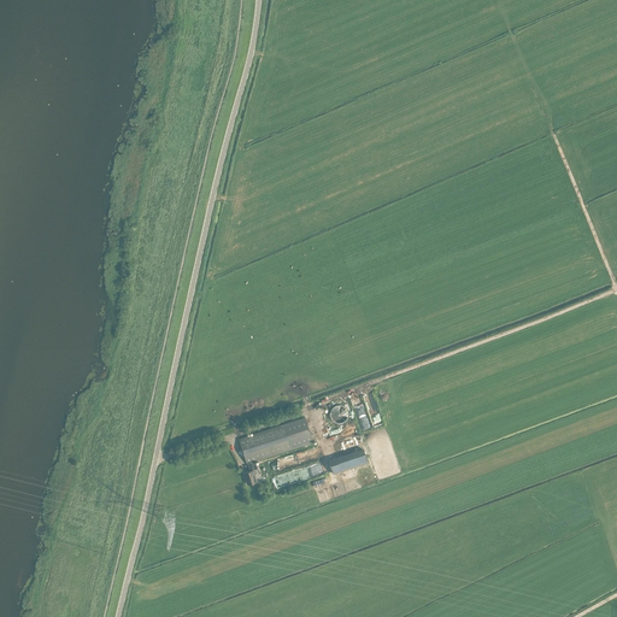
[(362,393),(372,428),(382,424),(371,389),(362,393)]
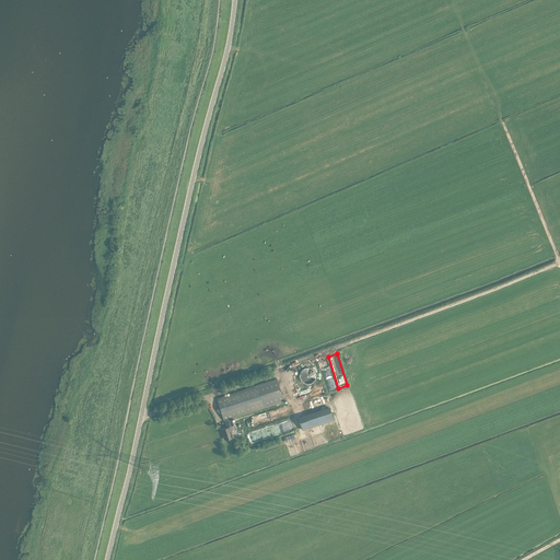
[(300,375),(300,376),(300,377),(300,378),(301,380),(302,381),(302,382),(303,382),(304,383),(305,383),(306,384),(307,384),(308,384),(310,384),(311,384),(311,383),(312,383),(313,383),(314,382),(315,381),(315,380),(316,378),(316,377),(316,376),(316,375),(316,374),(316,373),(316,372),(315,372),(315,371),(314,370),(313,369),(312,368),(311,368),(310,368),(308,368),(306,368),(305,368),(304,368),(303,369),(302,370),(302,371),(301,371),(301,372),(300,373),(300,374),(300,375)]
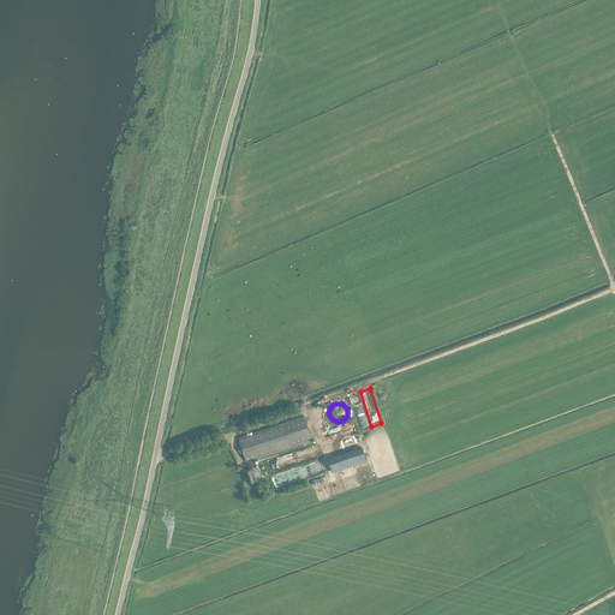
[(304,416),(284,422),(238,437),(246,463),(248,461),(249,469),(252,467),(252,469),(256,467),(255,463),(260,460),(260,458),(312,441),(304,416)]
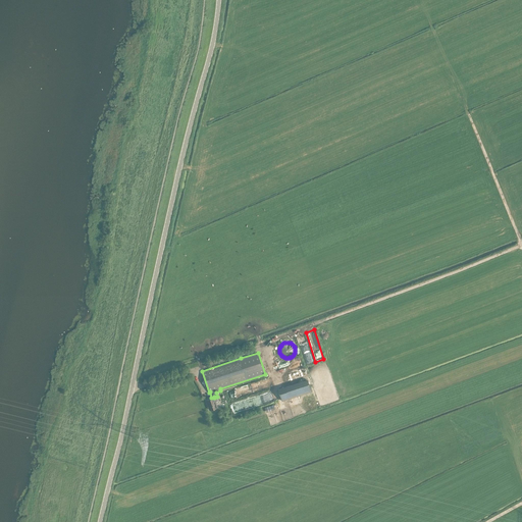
[(297,372),(304,370),(301,363),(292,366),(293,369),(296,368),(297,372)]
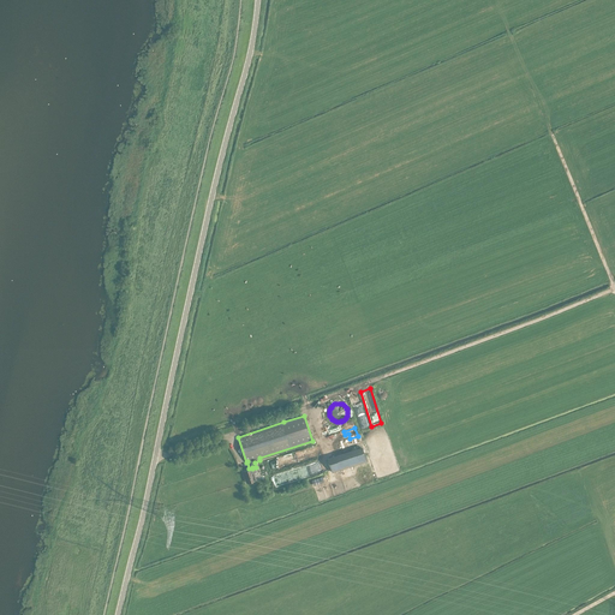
[(362,445),(326,458),(332,472),(368,460),(362,445)]
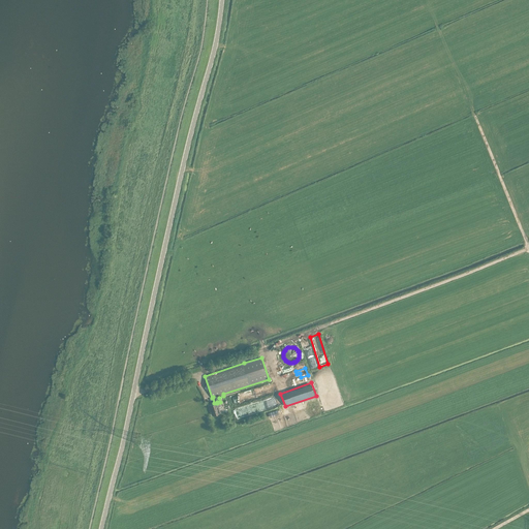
[(274,384),(231,396),(234,403),(276,393),(274,384)]
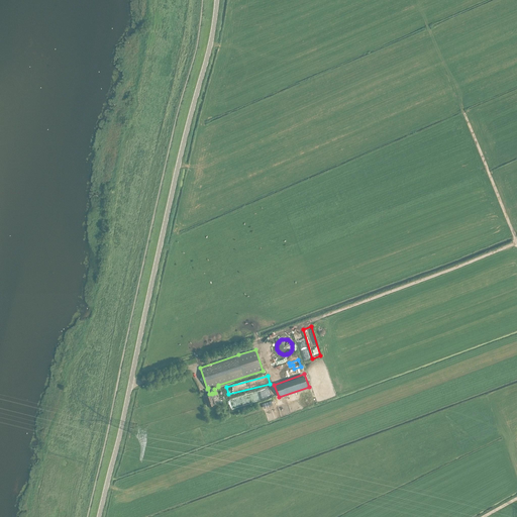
[(212,393),(209,394),(204,396),(207,405),(215,403),(212,394),(212,393)]
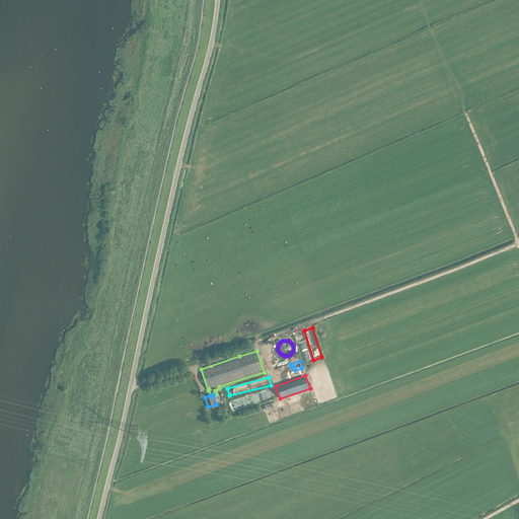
[(230,400),(232,408),(250,403),(249,400),(251,399),(249,395),(230,400)]
